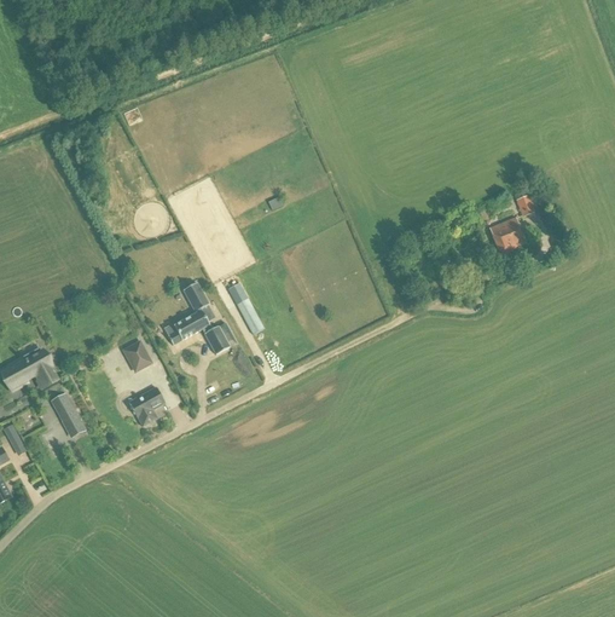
[(511,200),(518,217),(532,212),(532,211),(543,206),(537,190),(511,200)]
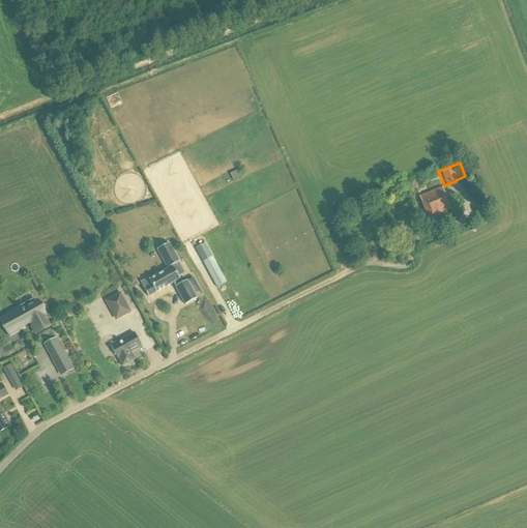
[(436,214),(435,212),(448,207),(439,185),(416,195),(426,218),(436,214)]
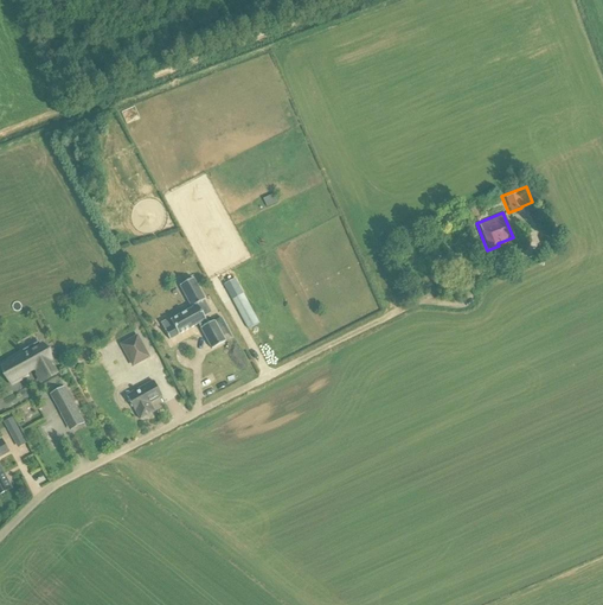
[(183,307),(158,320),(167,338),(196,323),(209,346),(222,338),(211,319),(204,323),(199,316),(207,311),(200,298),(201,297),(191,276),(175,285),(188,306),(184,309),(183,307)]
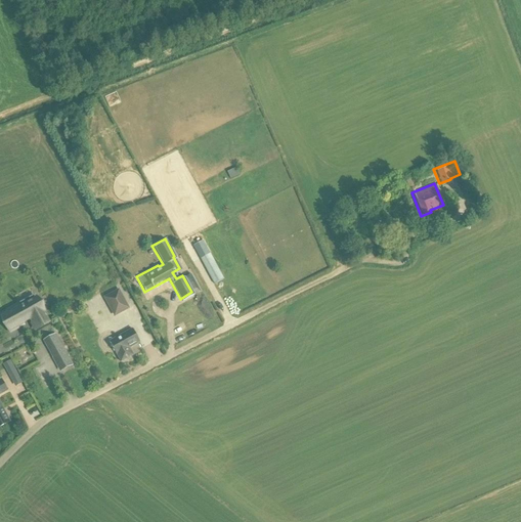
[(209,250),(201,254),(214,283),(223,278),(209,250)]
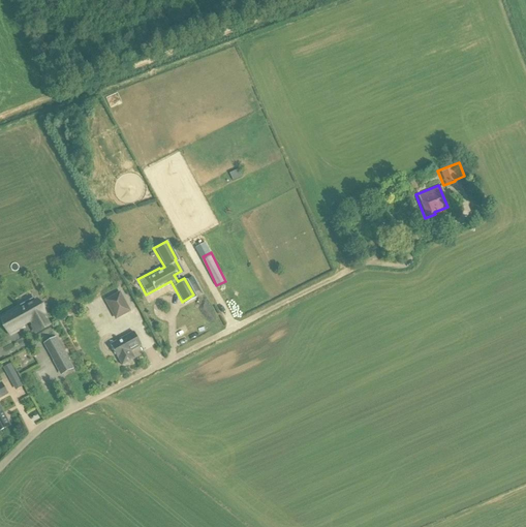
[(191,257),(204,283),(211,280),(197,254),(191,257)]
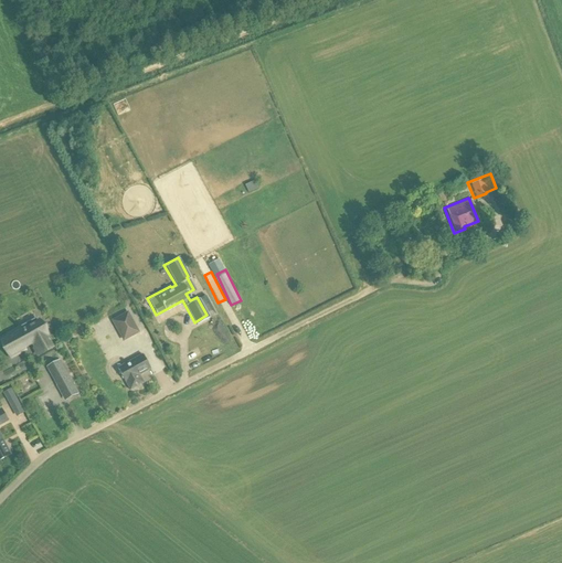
[(125,309),(108,319),(120,340),(137,331),(125,309)]
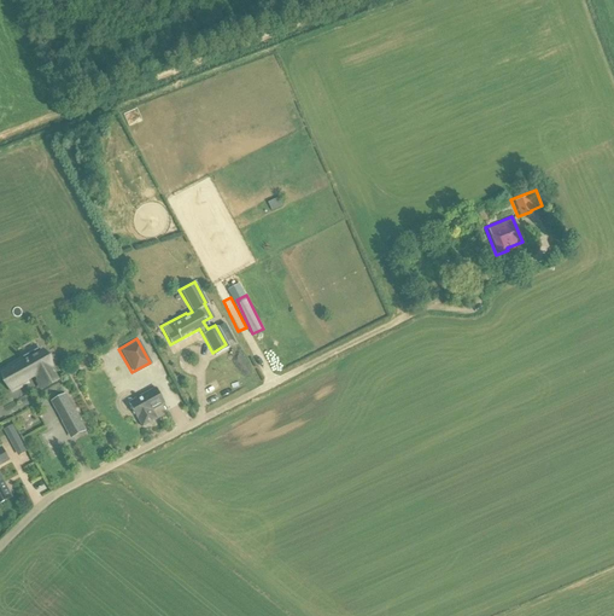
[(51,375),(36,347),(0,366),(5,376),(4,376),(10,388),(23,382),(21,377),(30,371),(36,383),(51,375)]
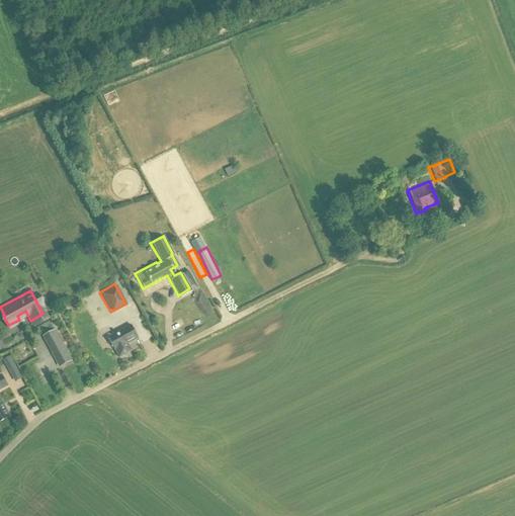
[(129,349),(124,342),(135,337),(127,324),(105,336),(116,356),(129,349)]
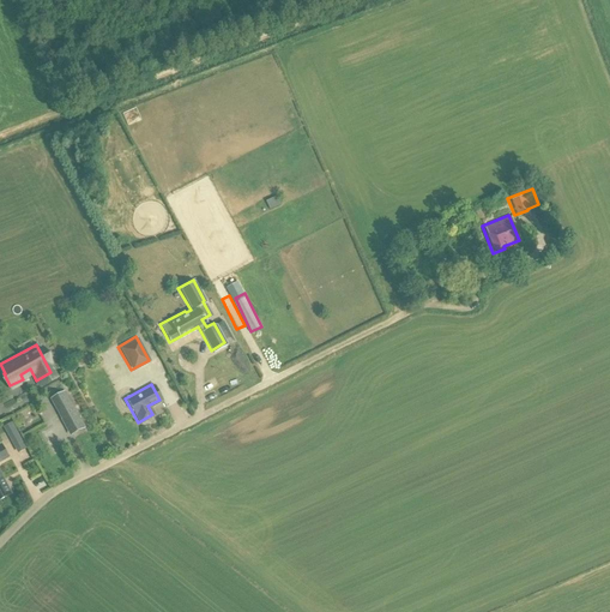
[(67,433),(83,425),(62,389),(47,397),(67,433)]
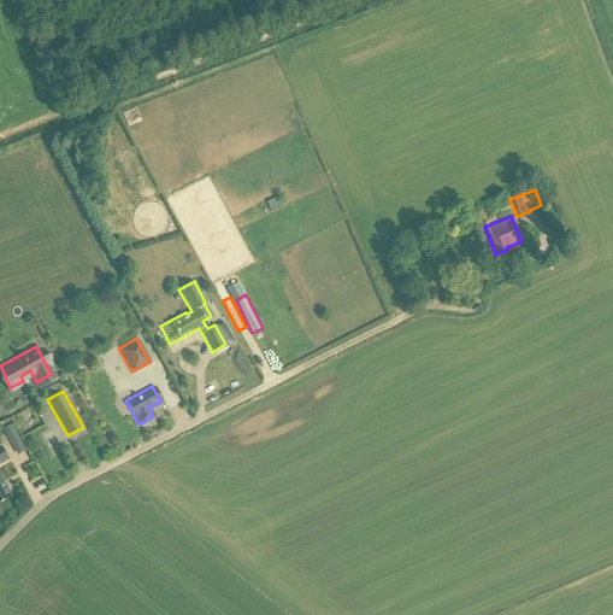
[(23,449),(9,422),(0,427),(15,454),(23,449)]
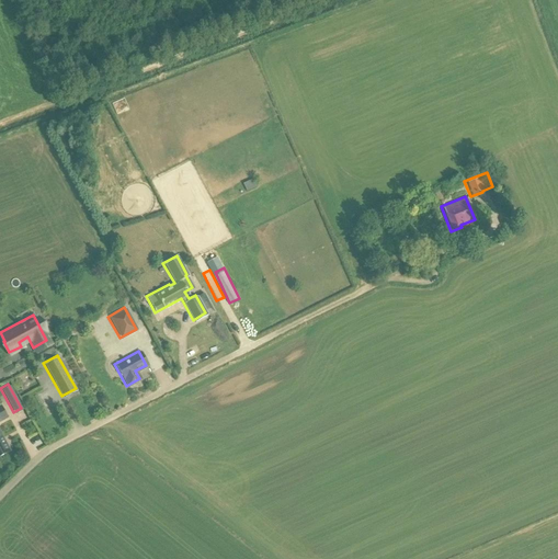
[(44,400),(49,411),(56,408),(52,397),(44,400)]
